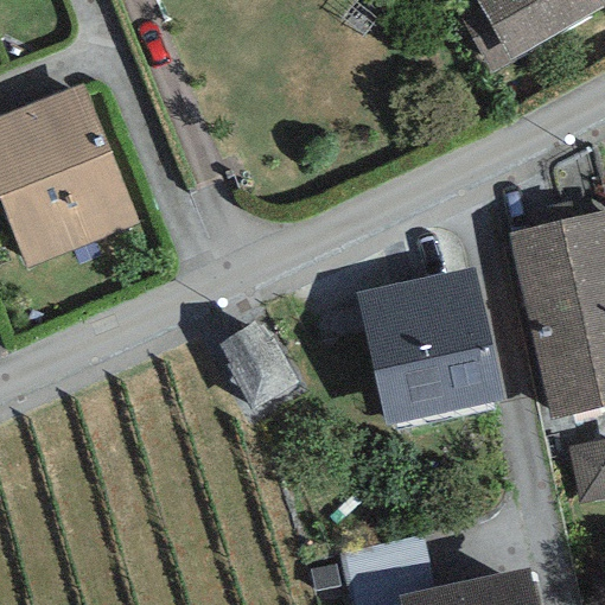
[(464,0),(456,5),(491,69),(509,58),(604,6),(604,0),(464,0)]
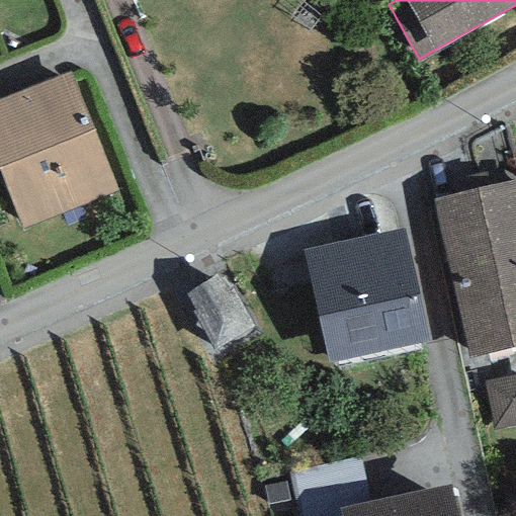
[(119,189),(71,70),(0,98),(0,170),(23,228),(119,189)]
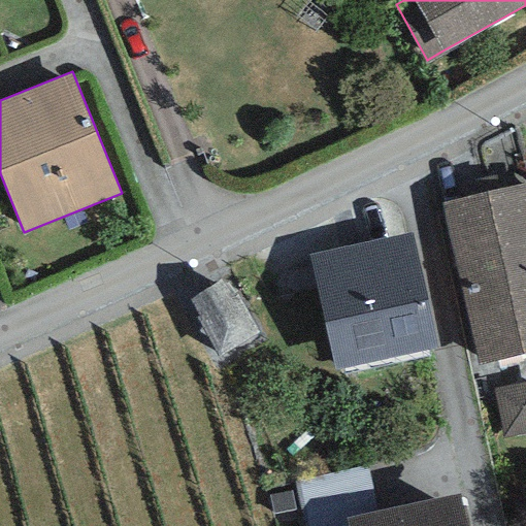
[(525,181),(444,200),(478,362),(525,351),(525,181)]
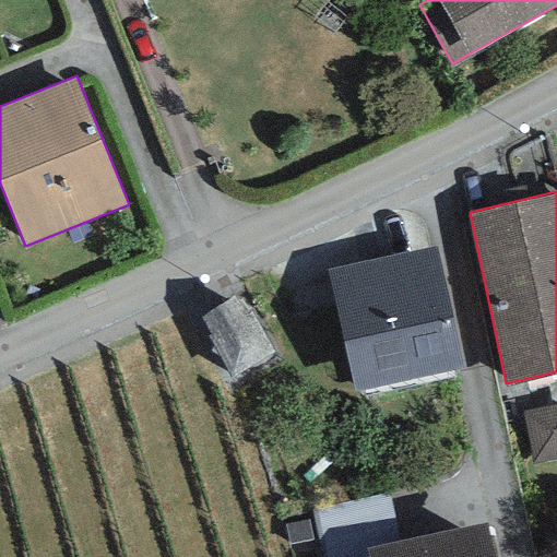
[(438,244),(329,269),(356,391),(465,367),(438,244)]
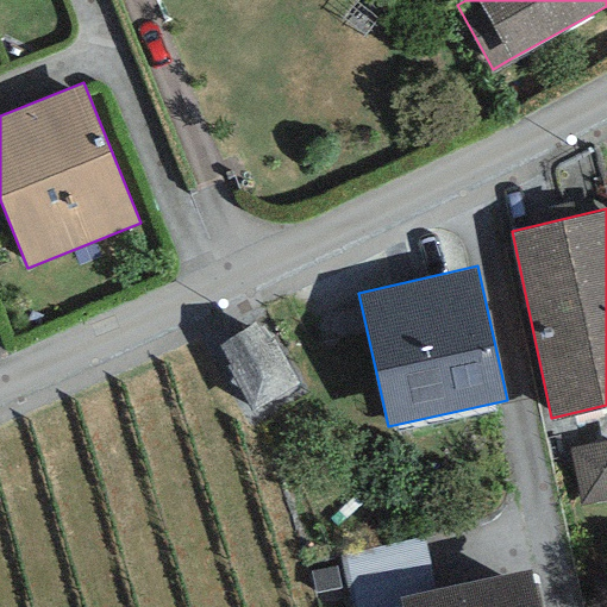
[(255,412),(320,385),(287,310),(223,337),(255,412)]
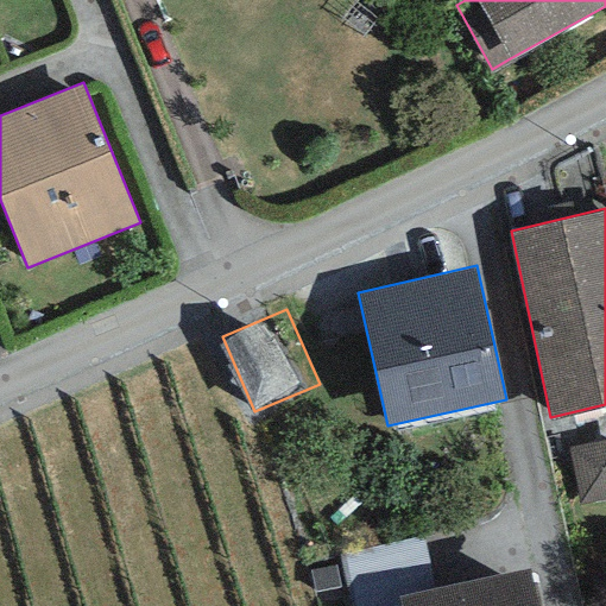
[(605,437),(570,446),(581,500),(605,494),(605,437)]
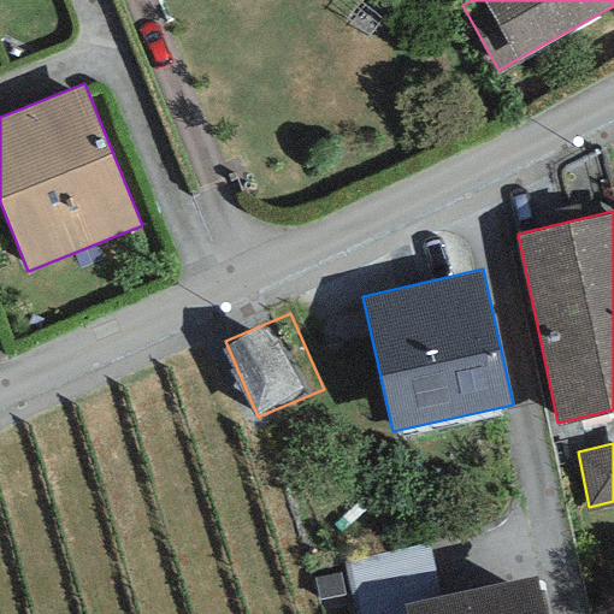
[(545,613),(537,574),(405,603),(406,613),(545,613)]
